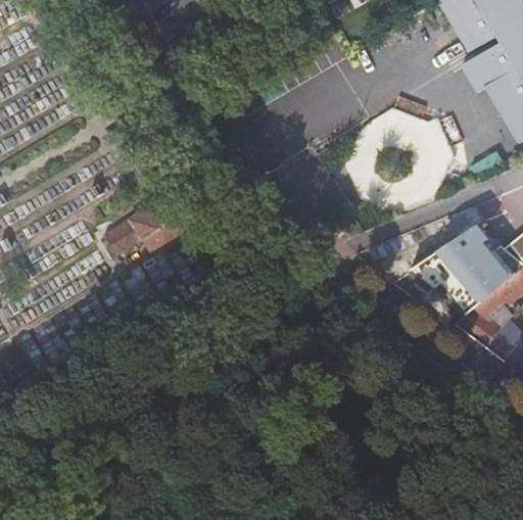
[(441,0),(438,2),(467,52),(493,38),(497,44),(463,64),(477,91),(483,87),(516,144),(522,140),(522,0),(441,0)]
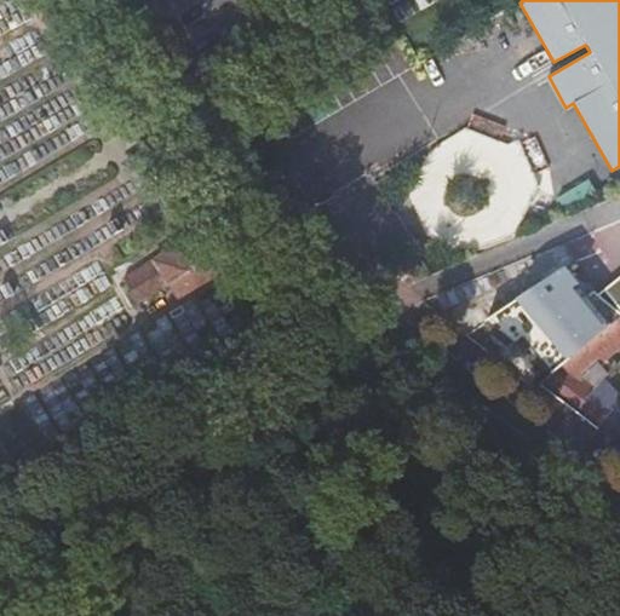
[(137,299),(227,248),(205,226),(154,257),(154,258),(125,276),(137,299)]
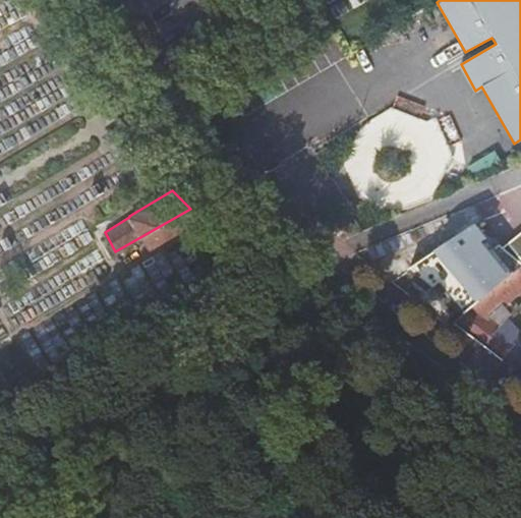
[(520,263),(520,261),(471,223),(408,268),(433,286),(443,279),(466,308),(520,263)]
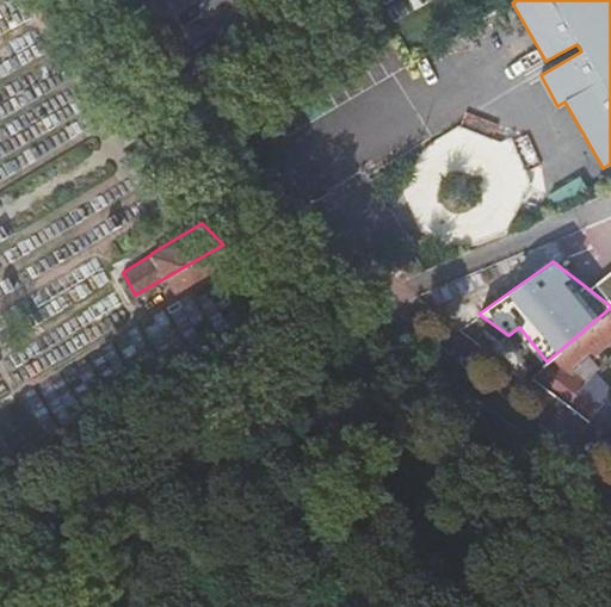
[(610,271),(594,285),(610,305),(610,271)]
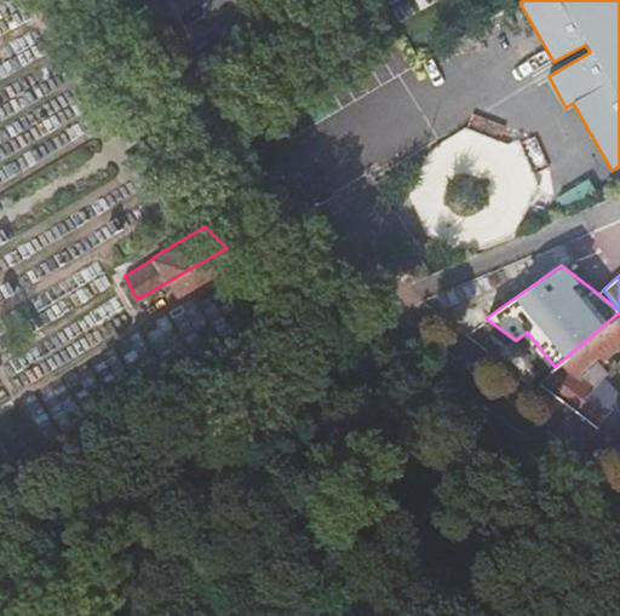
[(619,312),(560,363),(577,376),(619,341),(619,312)]
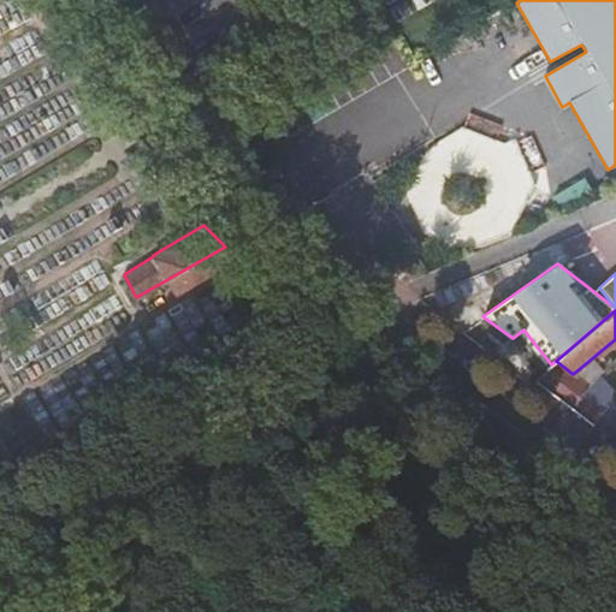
[(538,375),(535,376),(586,416),(600,397),(573,374),(556,361),(551,364),(538,375)]
